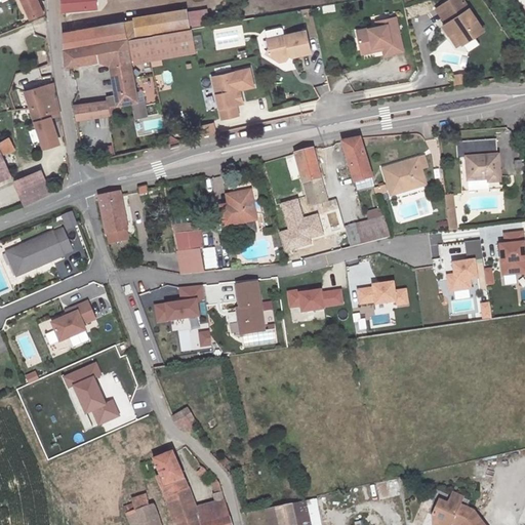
[(18,0),(28,19),(41,14),(35,0),(18,0)]
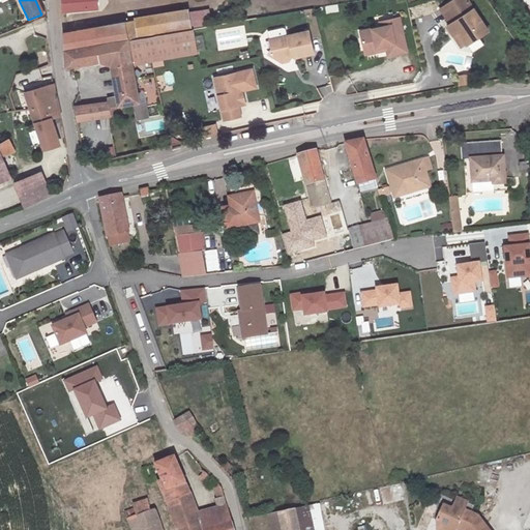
[(62,0),(63,11),(98,7),(96,0),(62,0)]
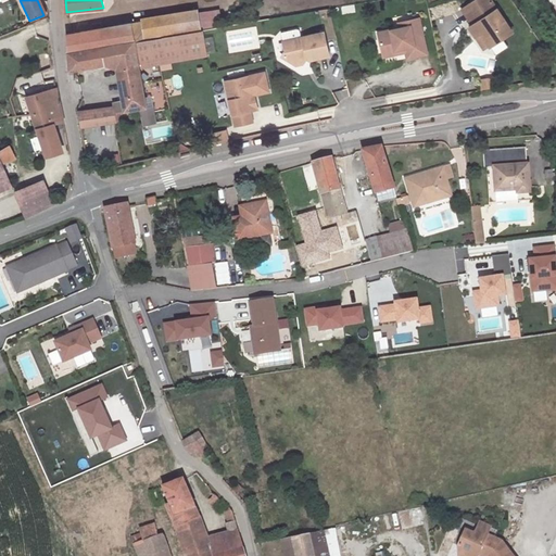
[(516,23),(502,0),(477,0),(470,4),(476,13),(471,17),(485,41),(516,23)]
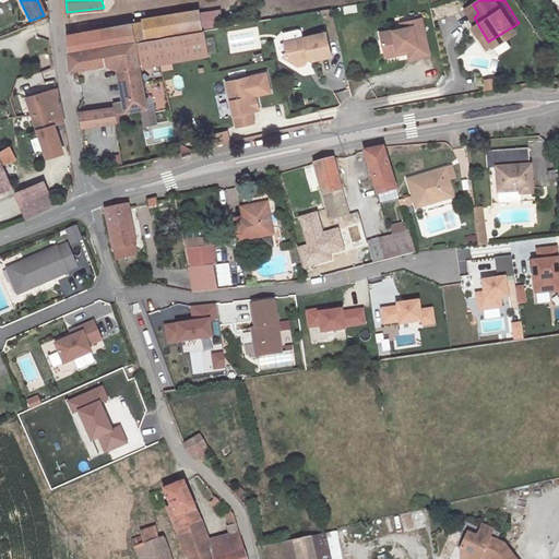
[(413,16),(404,19),(381,23),(385,40),(397,38),(399,40),(408,38),(408,43),(411,49),(430,44),(423,9),(412,11),(413,16)]
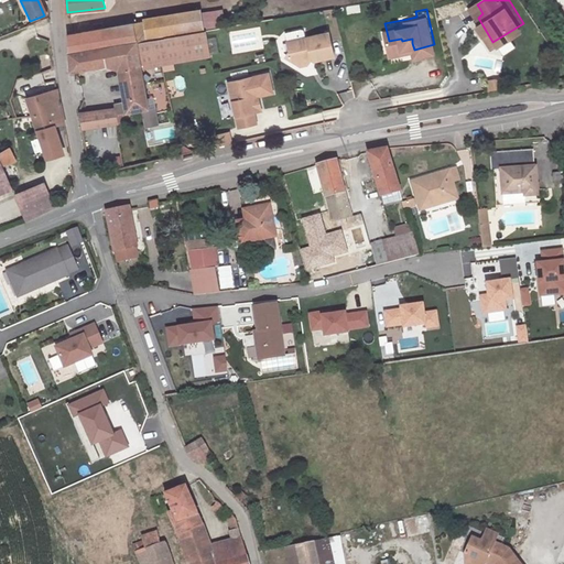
[(69,53),(137,43),(203,32),(198,12),(67,35),(69,53)]
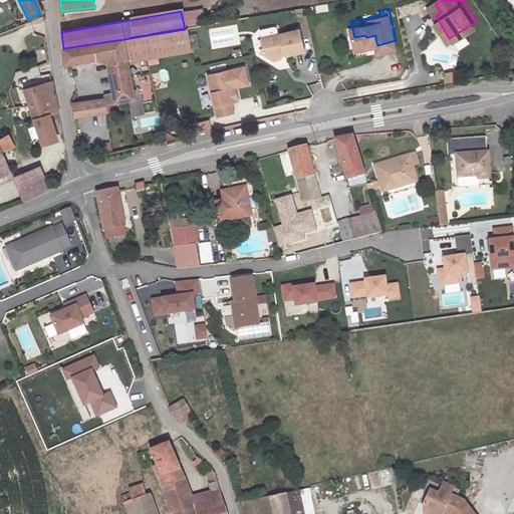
[(261,39),(262,43),(273,50),(276,45),(283,43),(286,45),(303,42),(299,19),(262,28),(264,36),(261,39)]
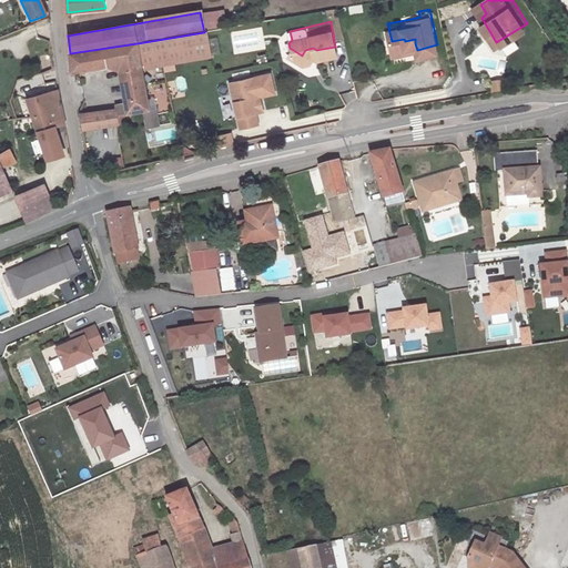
[(143,72),(165,68),(210,60),(204,32),(138,43),(143,72)]
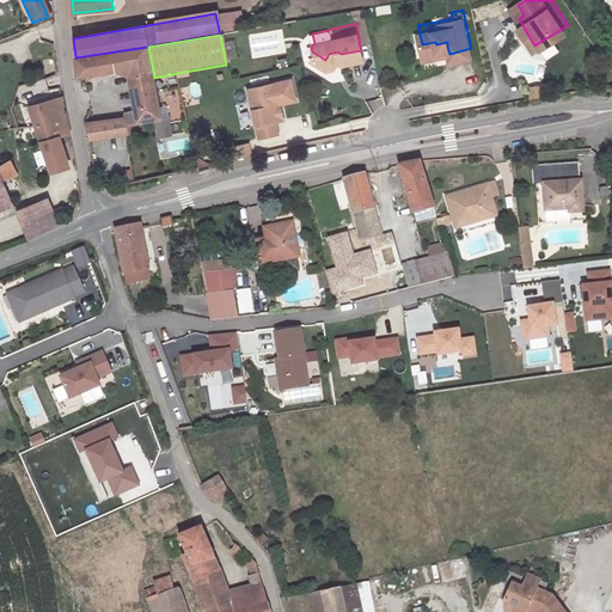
[(423,53),(447,47),(447,42),(436,44),(435,42),(422,44),(423,53)]
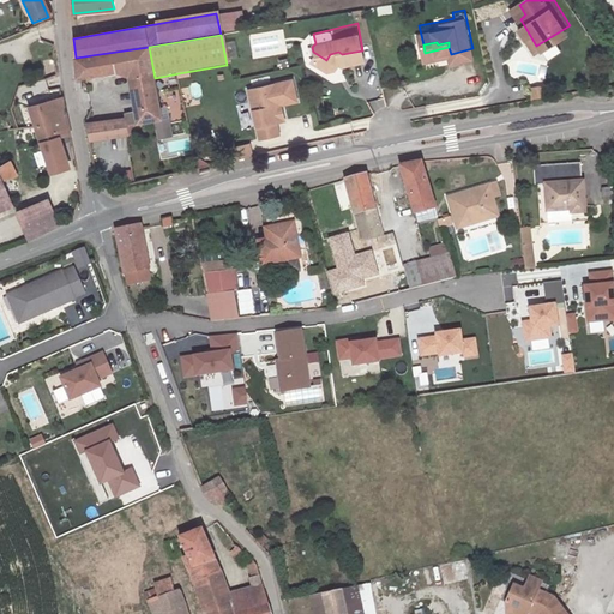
[(162,115),(155,78),(149,47),(76,58),(77,68),(78,78),(114,72),(130,74),(139,122),(162,115)]
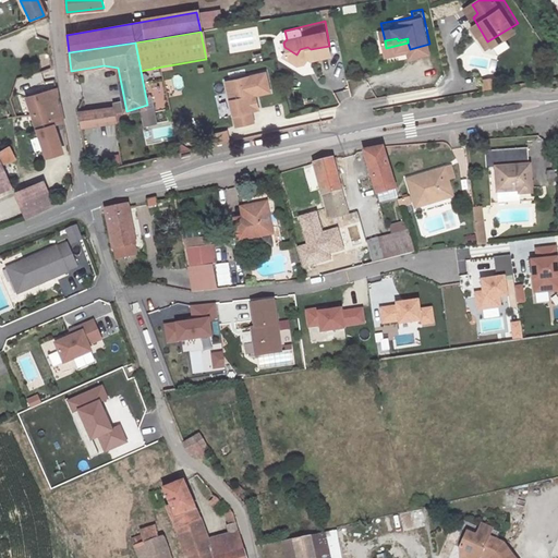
[(226,70),(235,116),(253,111),(251,99),(247,85),(254,84),(269,81),(265,61),(226,70)]
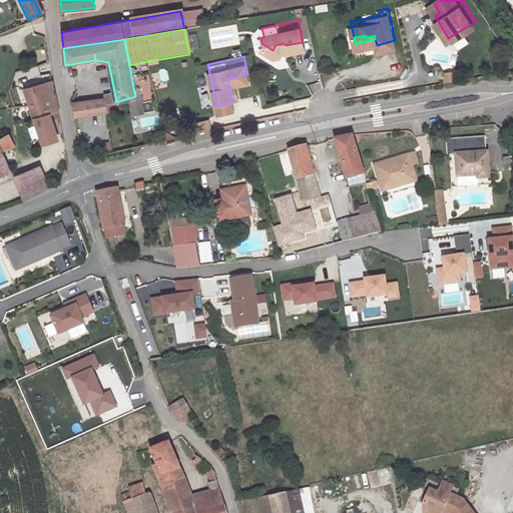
[(444,83),(458,82),(457,71),(443,72),(444,83)]
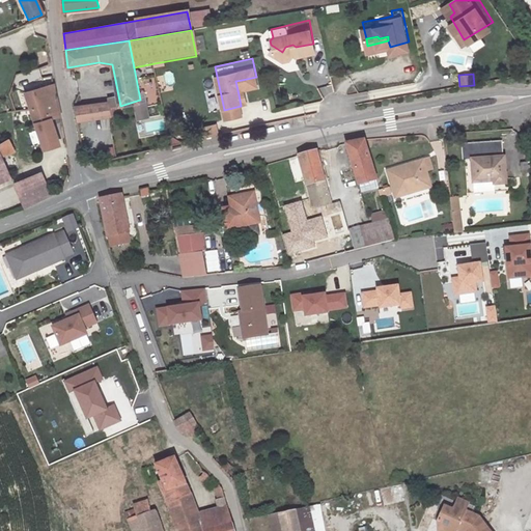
[(242,80),(235,81),(239,94),(245,93),(242,80)]
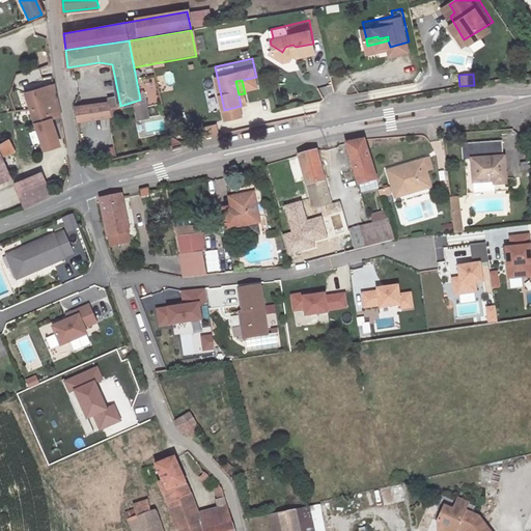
[(54,86),(24,92),(28,108),(58,102),(54,86)]
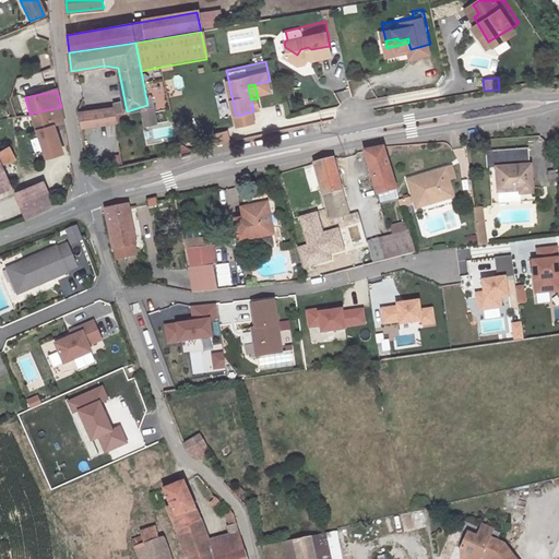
[(113,106),(78,113),(81,130),(116,122),(113,106)]
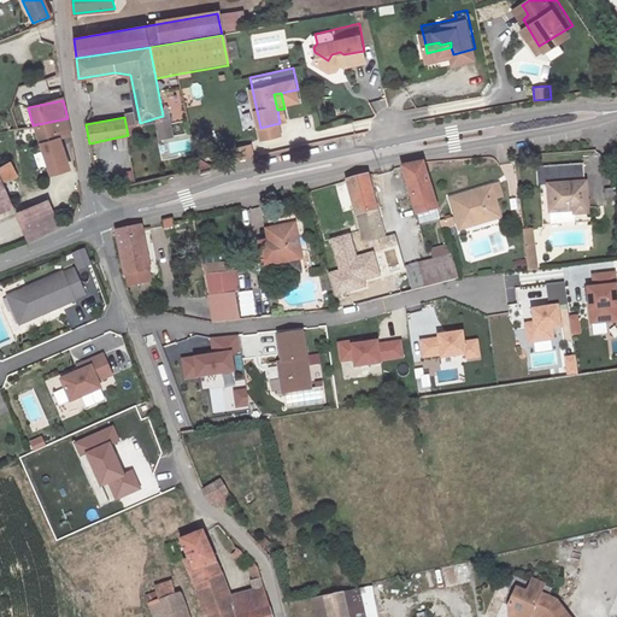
[(68,118),(33,125),(50,172),(69,169),(58,134),(70,131),(68,118)]
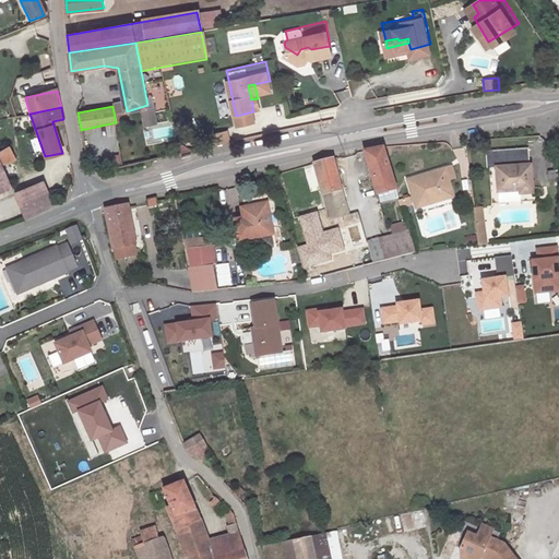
[(226,120),(209,125),(211,135),(228,131),(226,120)]
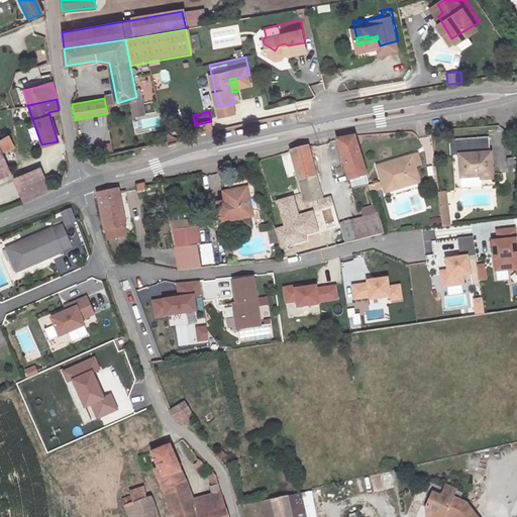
[(351,185),(369,179),(353,133),(336,137),(351,185)]
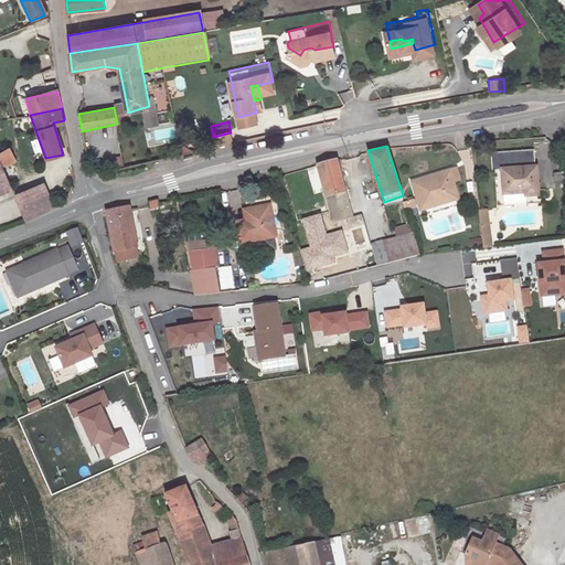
[(537,151),(493,153),(493,170),(505,170),(507,194),(528,193),(529,195),(540,195),(537,151)]
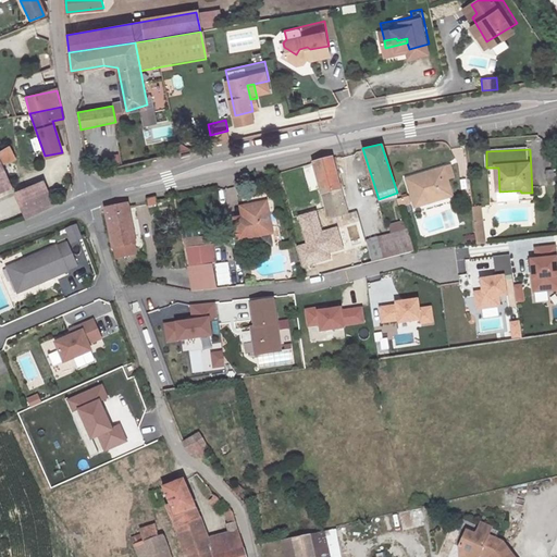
[(317,161),(333,217),(351,210),(335,156),(317,161)]
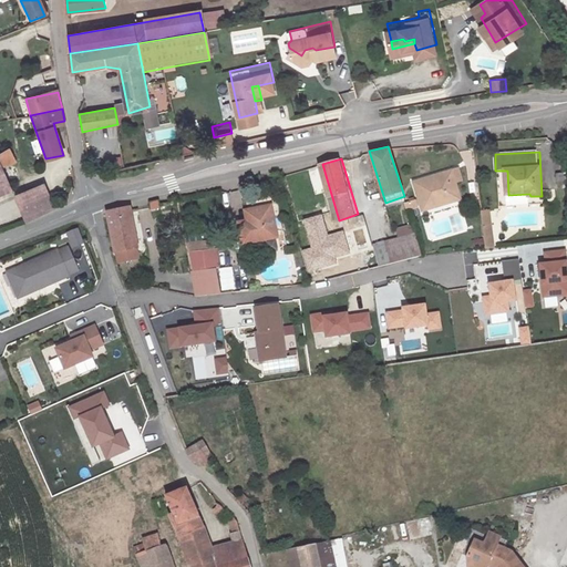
[(452,169),(413,181),(421,203),(439,197),(442,205),(461,198),(452,169)]
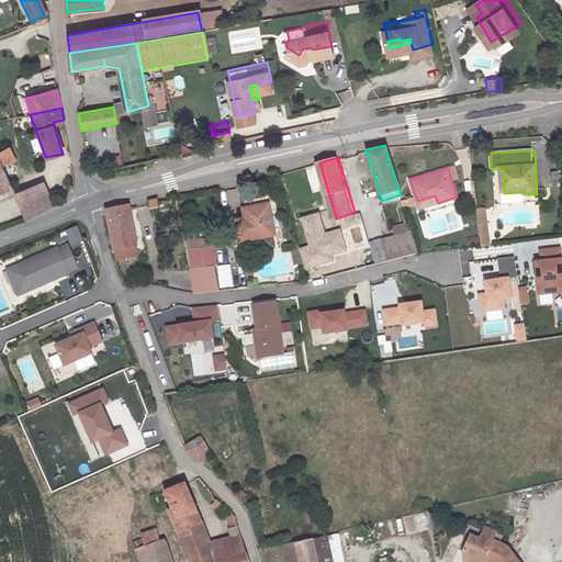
[(22,226),(48,215),(36,189),(10,201),(22,226)]
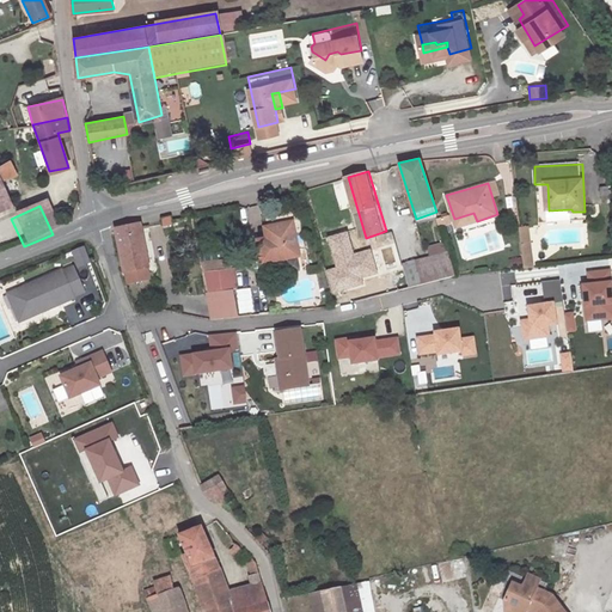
[(448,213),(438,216),(440,225),(451,221),(448,213)]
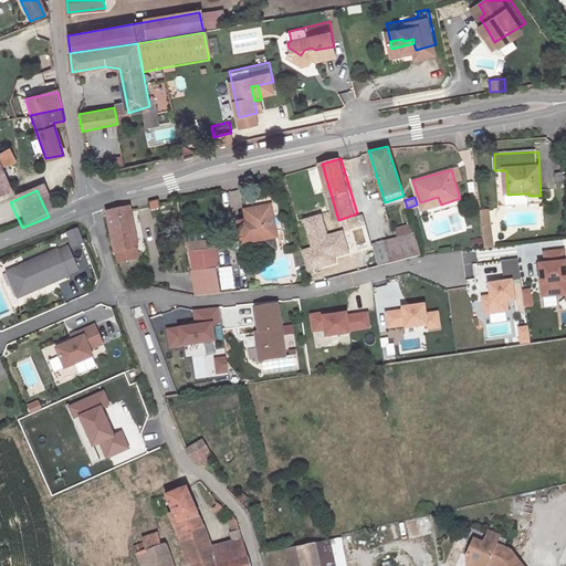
[(150,200),(152,209),(160,207),(159,198),(150,200)]
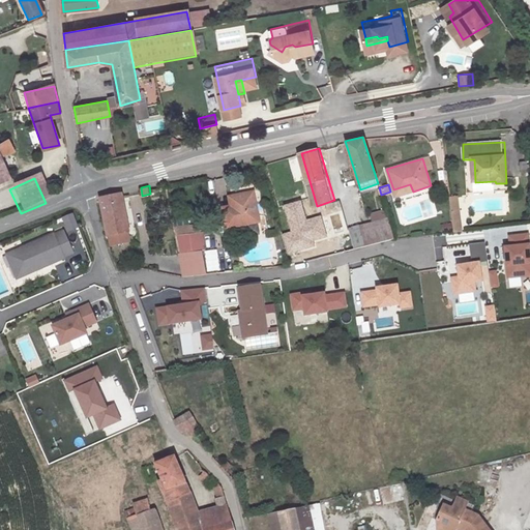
[(232,214),(225,215),(227,228),(259,223),(253,192),(230,196),(232,214)]
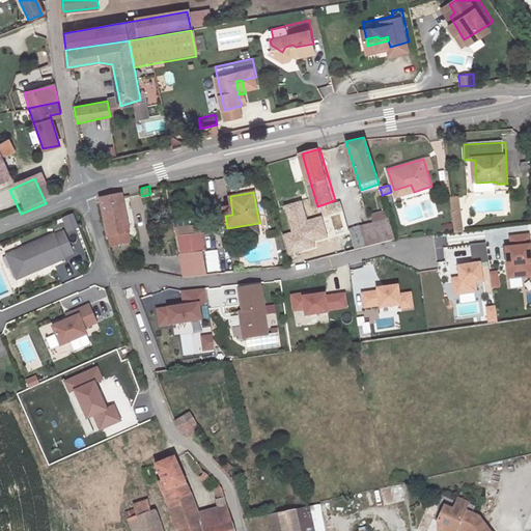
[(123,196),(102,200),(108,239),(130,235),(123,196)]
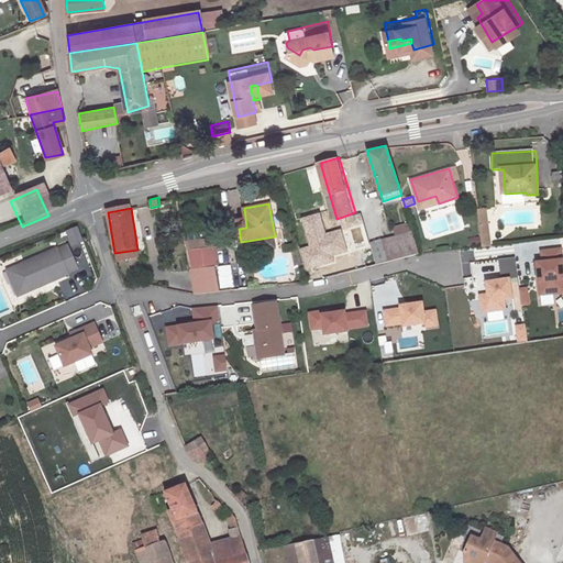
[(340,230),(326,235),(319,213),(302,219),(311,246),(300,250),(306,268),(333,261),(331,255),(346,251),(340,230)]
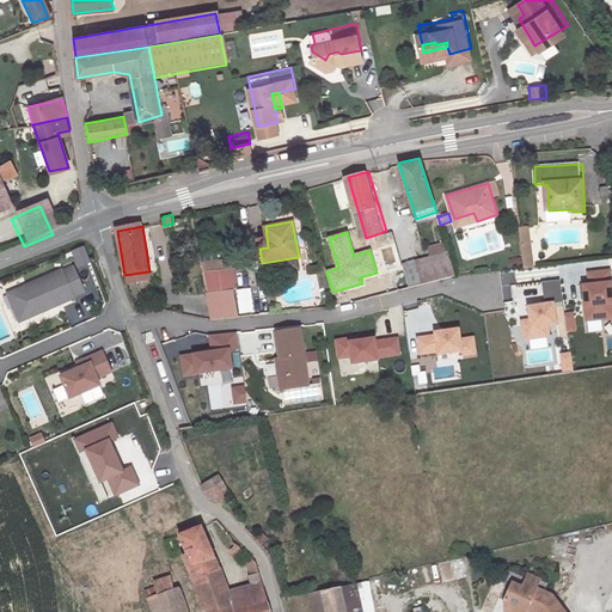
[(453,243),(421,255),(428,276),(461,265),(453,243)]
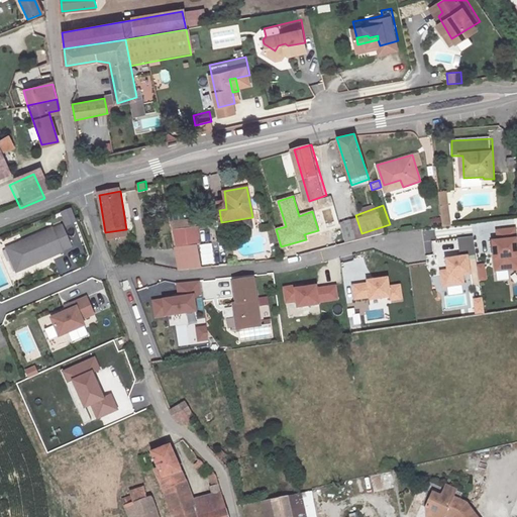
[(63,211),(66,226),(77,224),(74,209),(63,211)]
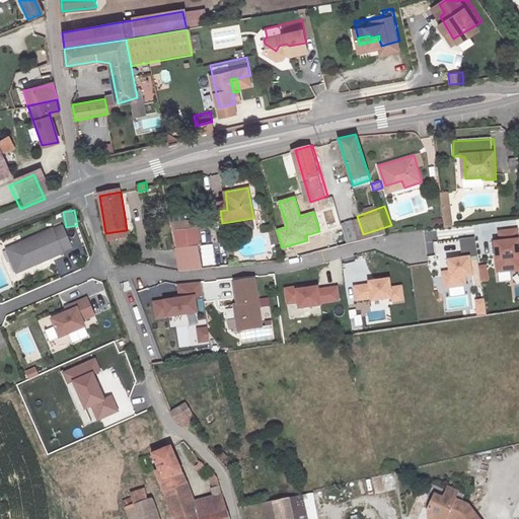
[(454,210),(447,211),(448,221),(455,221),(454,210)]
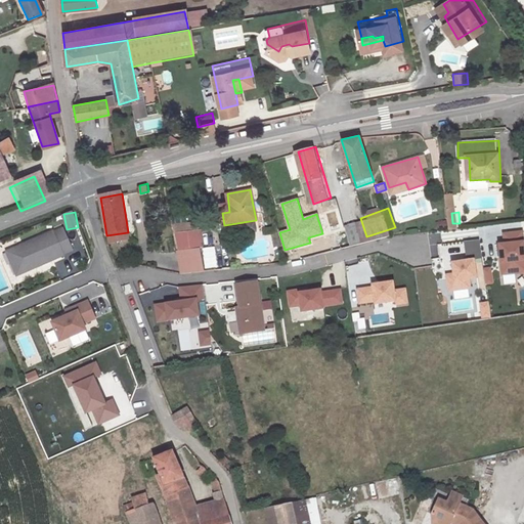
[(340,224),(346,244),(366,236),(360,218),(340,224)]
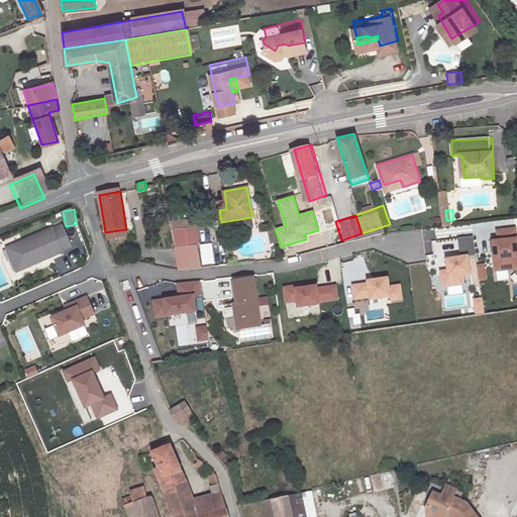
[(61,226),(5,250),(15,274),(71,249),(61,226)]
